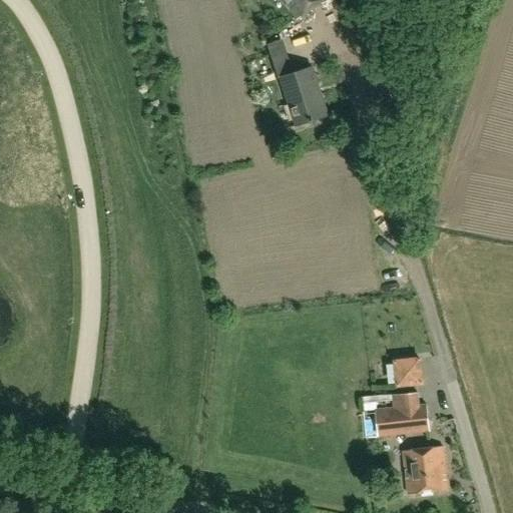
[(280,0),(296,21),(323,0),(280,0)]
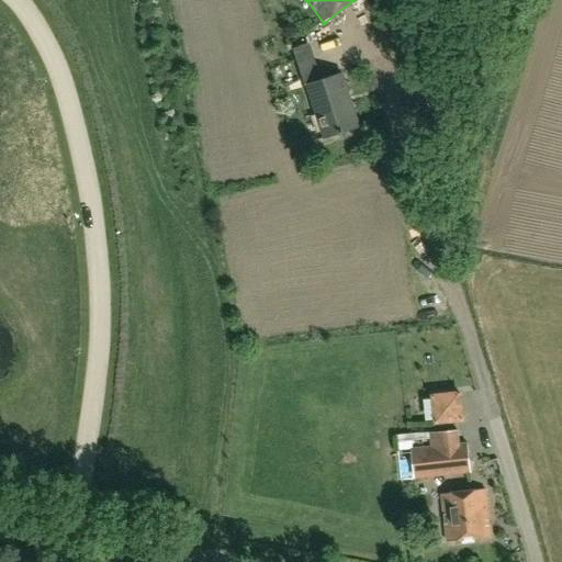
[(324,137),(359,126),(343,74),(307,85),(324,137)]
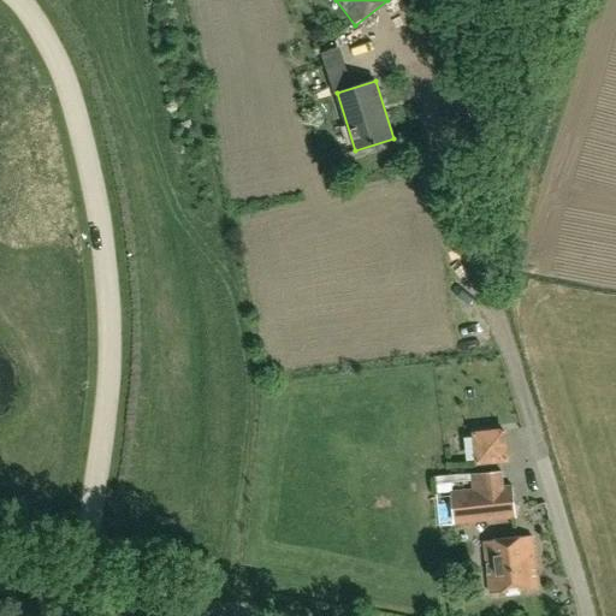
[(504,431),(475,434),(479,463),(507,460),(504,431)]
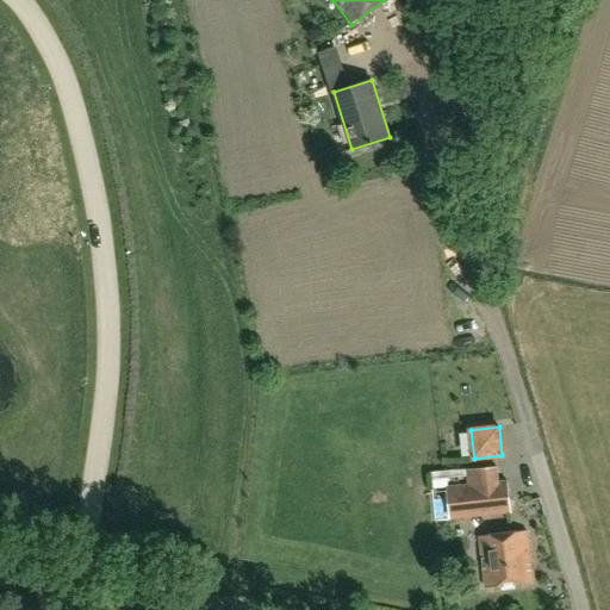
[(498,483),(496,467),(466,470),(467,486),(447,487),(449,520),(511,512),(508,481),(498,483)]
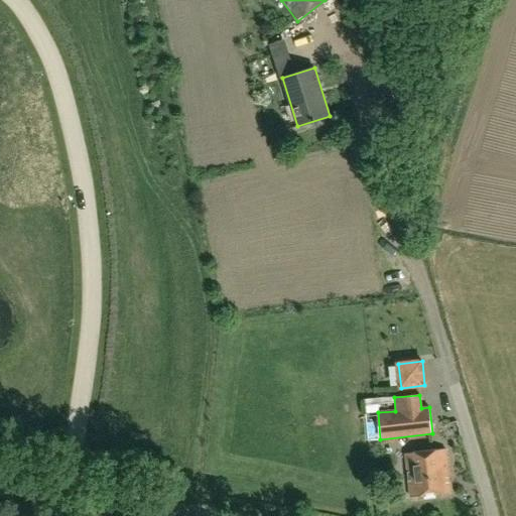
[(410,497),(450,494),(446,449),(406,454),(410,497)]
